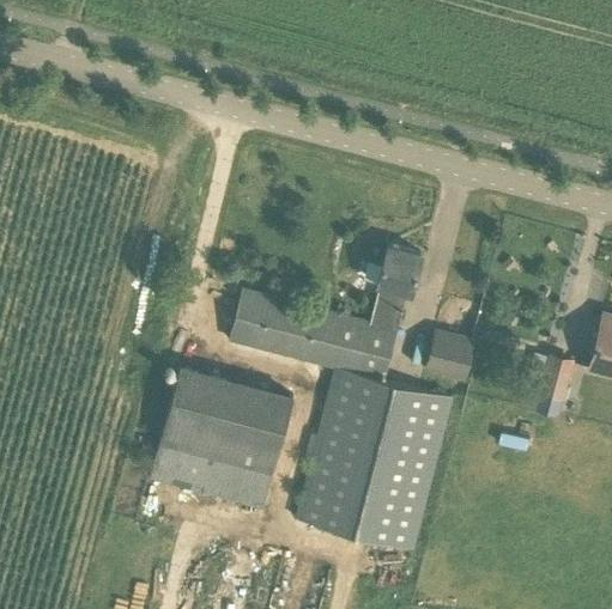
[(381,287),(371,324),(398,332),(408,294),(411,296),(422,255),(388,247),(379,286),(381,287)]
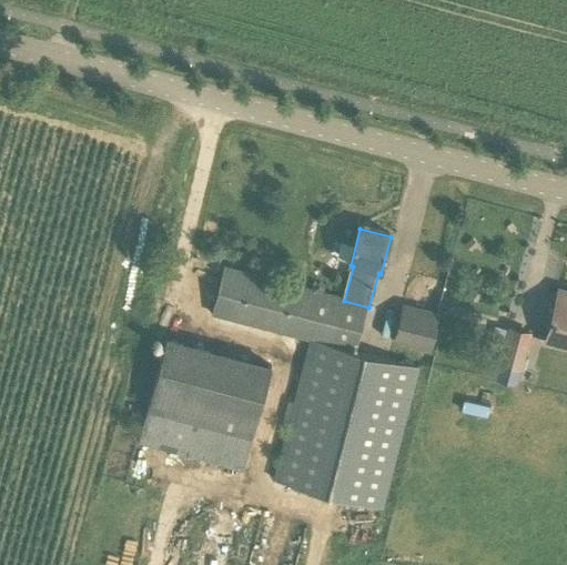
[(368,308),(344,301),(225,269),(213,316),(312,342),(274,483),(382,511),(419,370),(356,353),(368,308)]
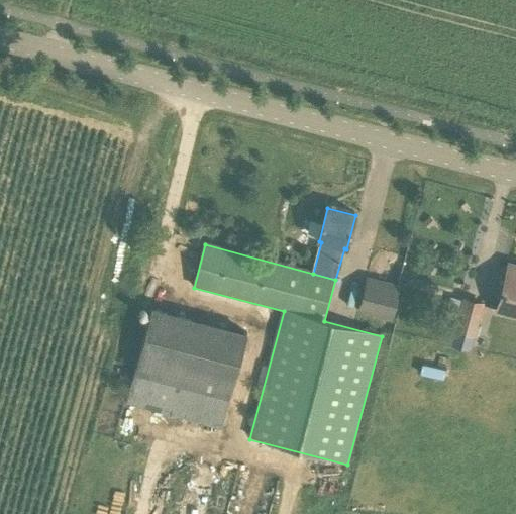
[(515,268),(510,267),(498,311),(515,316),(515,268)]
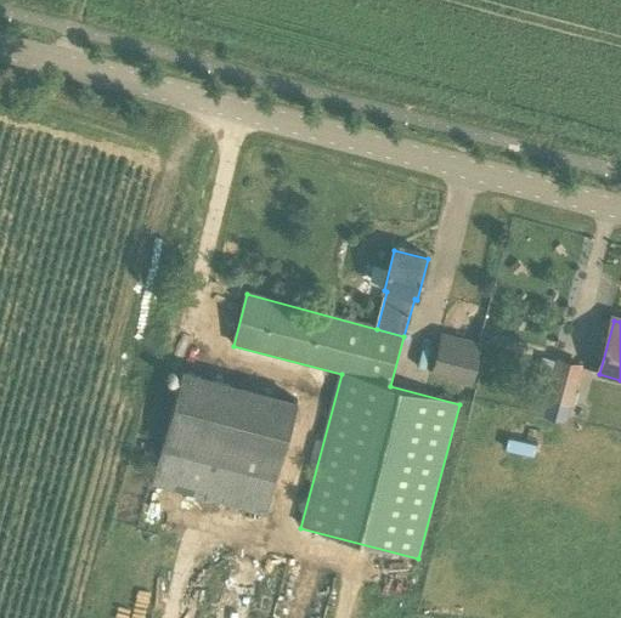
[(442,339),(433,375),(472,386),(481,349),(442,339)]
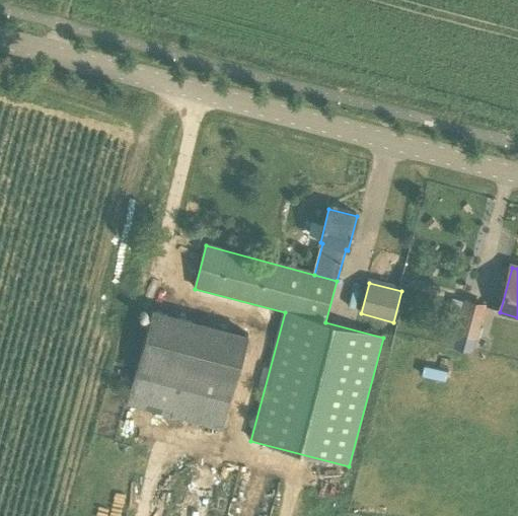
[(466,303),(458,333),(475,338),(484,307),(466,303)]
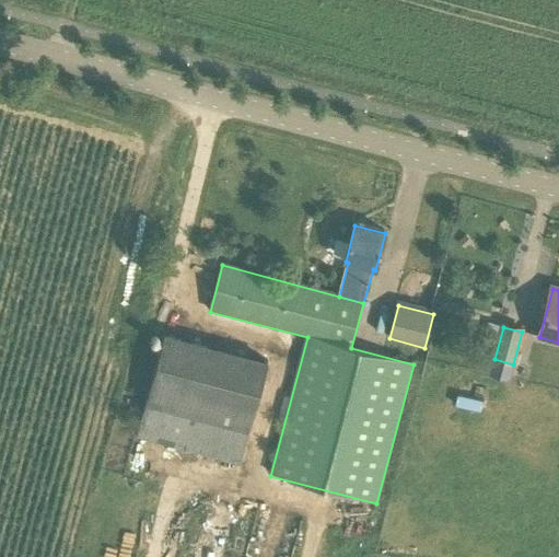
[(165,336),(137,439),(241,466),(268,363),(165,336)]
